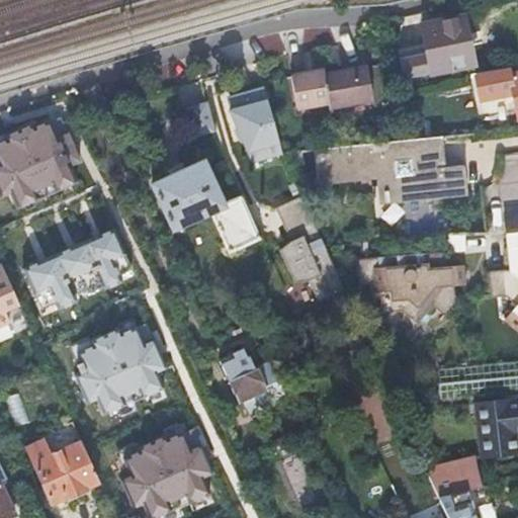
[(426,47),(399,52),(404,81),(472,68),(463,19),(422,27),(426,47)]
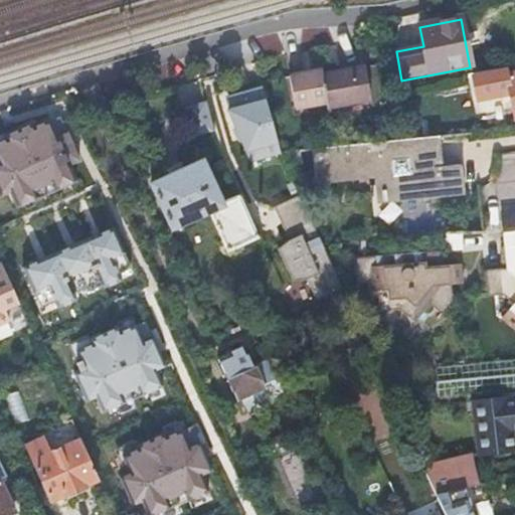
[(508,68),(475,74),(479,101),(513,95),(514,109),(514,76),(510,77),(508,68)]
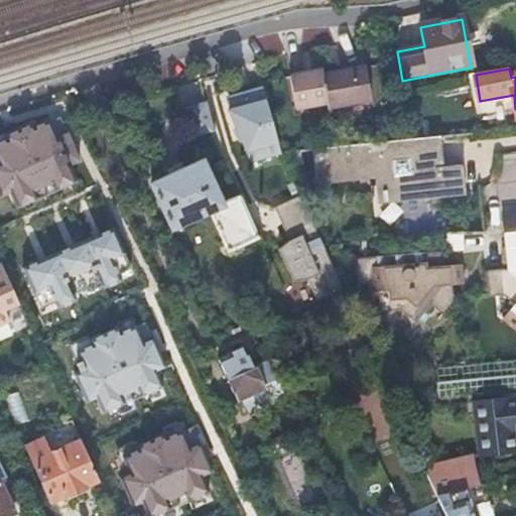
[(345,83),(324,87),(326,93),(346,89),(345,83)]
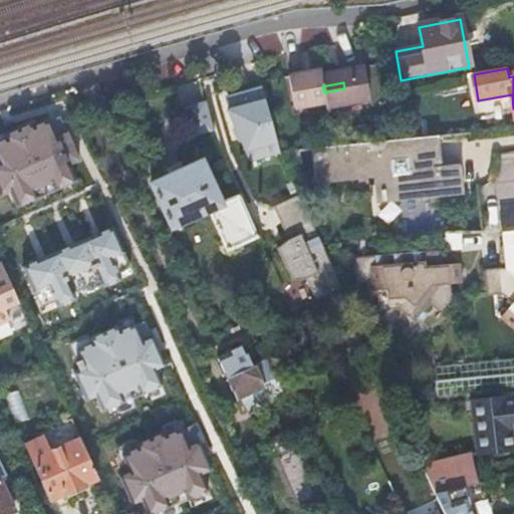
[(324,92),(322,86),(293,92),(299,125),(329,120),(329,125),(371,118),(365,84),(344,88),(324,92)]
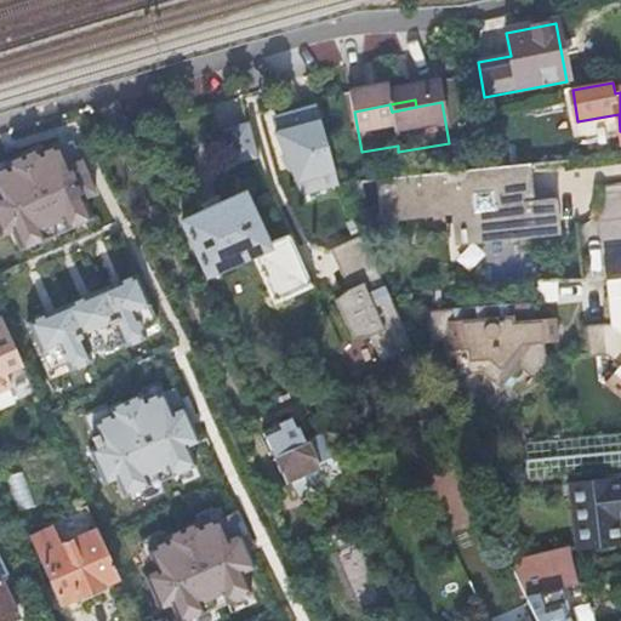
[(525,166),(489,170),(377,180),(375,187),(380,188),(376,199),(379,199),(375,211),(396,217),(398,211),(412,216),(415,210),(431,215),(433,209),(454,216),(456,244),(557,235),(552,199),(529,201),(525,166)]
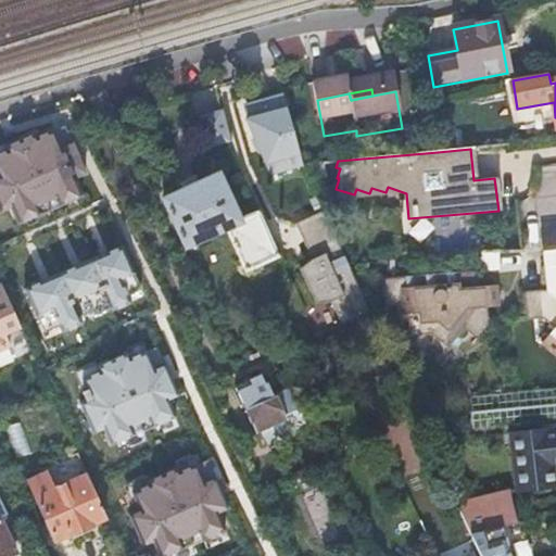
[(307,175),(303,165),(298,153),(279,162),(289,184),(307,175)]
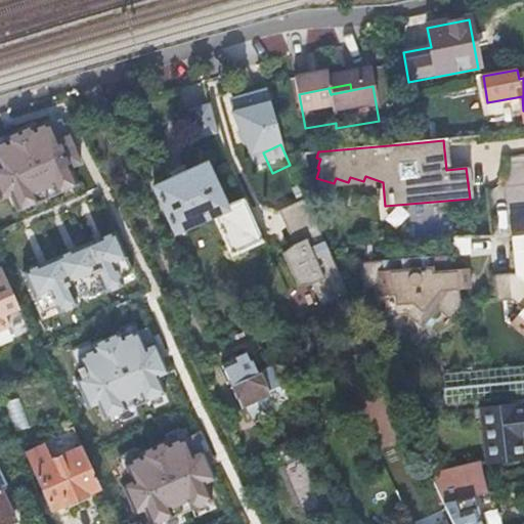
[(208,163),(155,187),(175,230),(214,213),(232,254),(263,241),(244,197),(227,204),(208,163)]
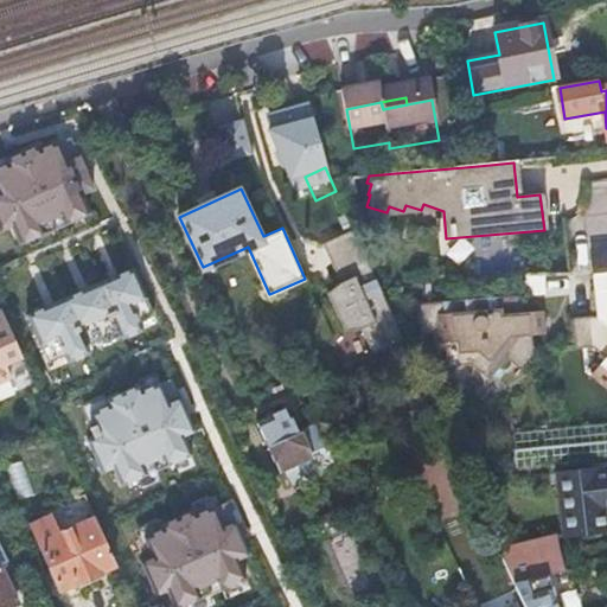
[(606,254),(566,259),(567,273),(606,268),(606,254)]
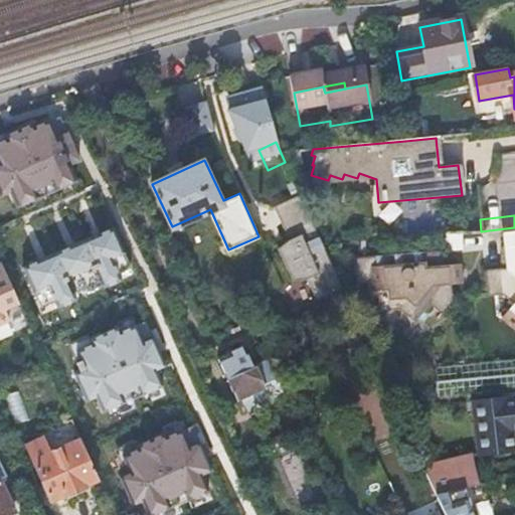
[(514,245),(504,247),(505,269),(484,270),(485,294),(497,294),(507,302),(494,316),(514,334),(514,245)]
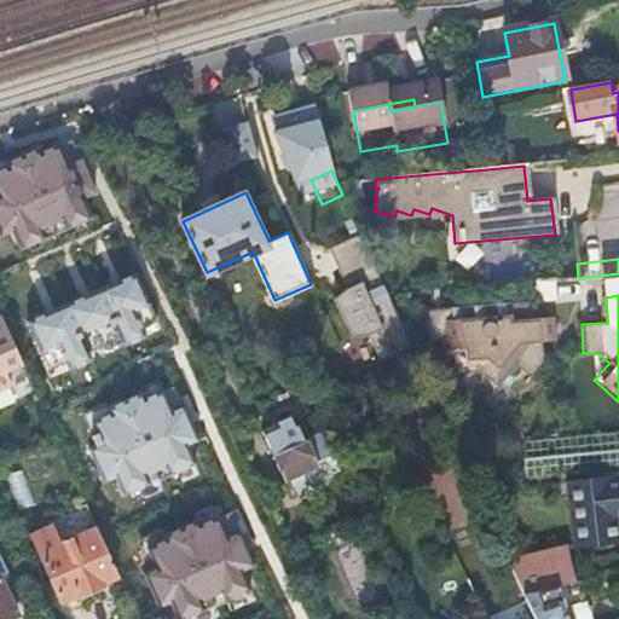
[(541,341),(539,318),(527,318),(526,301),(423,307),(426,339),(437,337),(439,354),(451,354),(452,374),(476,372),(495,388),(515,364),(530,374),(542,362),(541,341)]
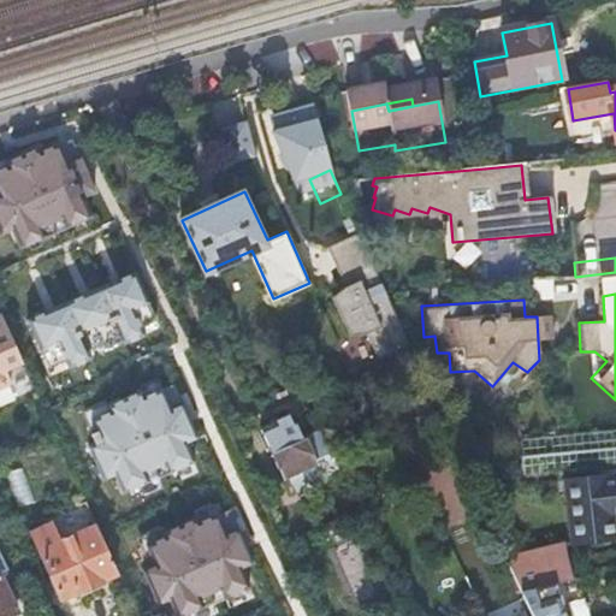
[(0,353),(0,351),(16,345),(1,314),(0,314),(0,392),(15,388),(0,353)]
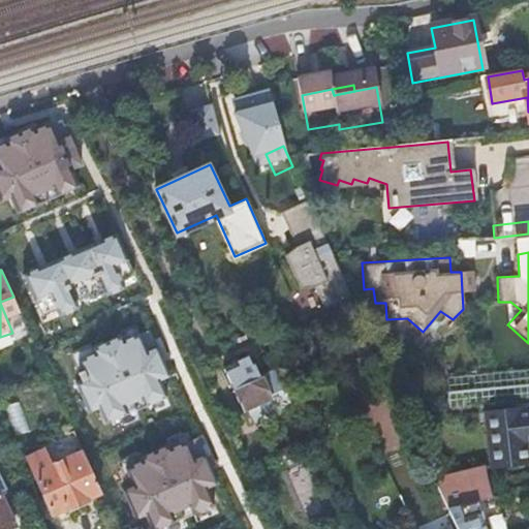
[(472,272),(461,272),(462,291),(473,290),(472,272)]
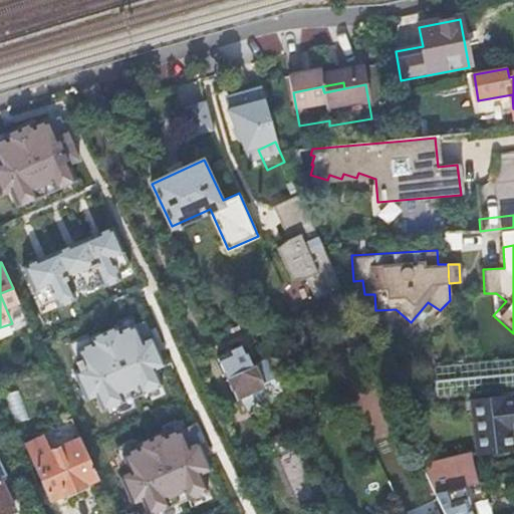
[(256,368),(229,380),(238,401),(265,389),(256,368)]
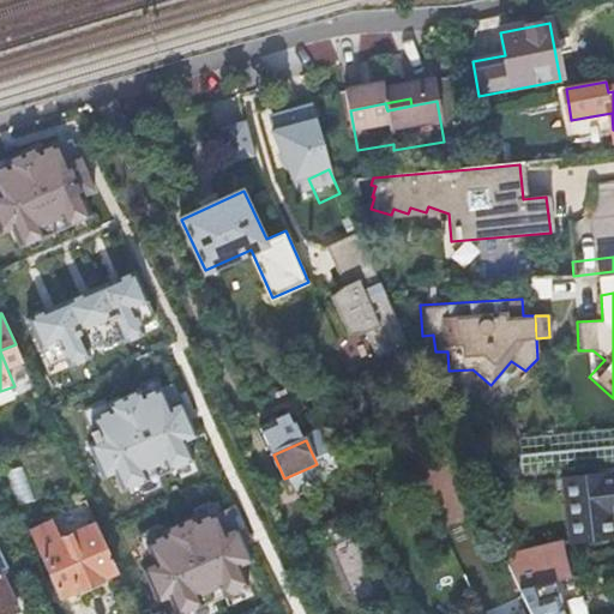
[(599,480),(566,482),(571,543),(613,540),(612,516),(613,515),(613,473),(599,474),(599,480)]
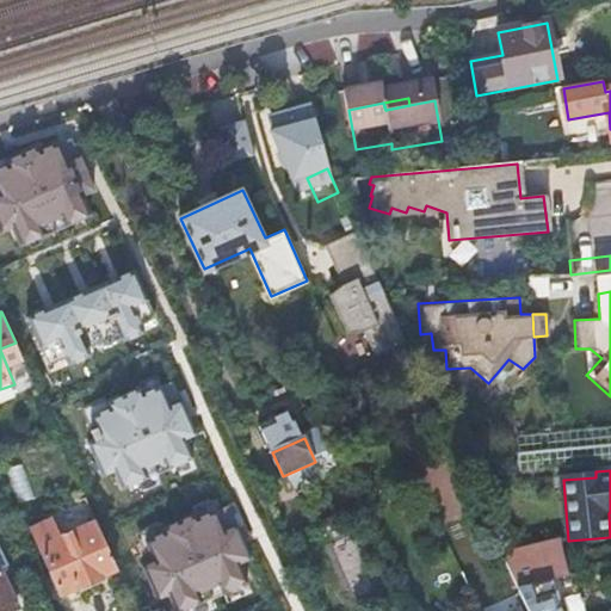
[(99,523),(94,525),(116,573),(119,572),(99,523)]
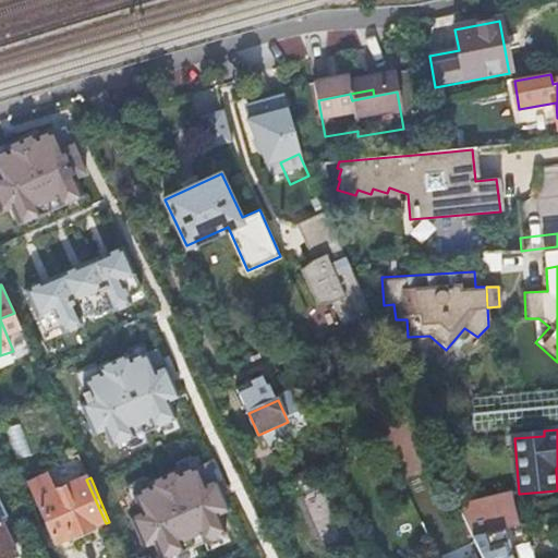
[(106,523),(86,480),(38,499),(57,543),(106,523)]
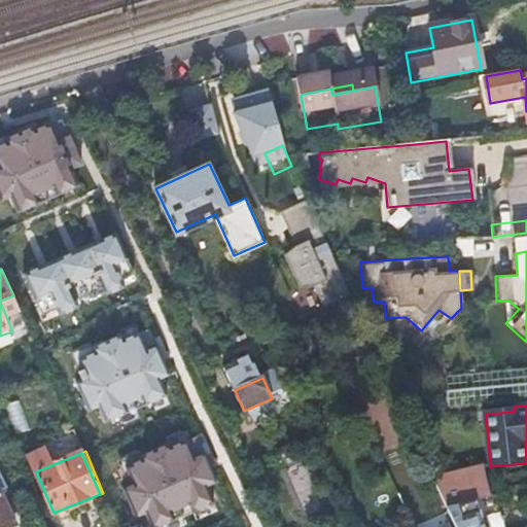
[(480,466),(432,475),(445,502),(469,497),(486,494),(480,466)]
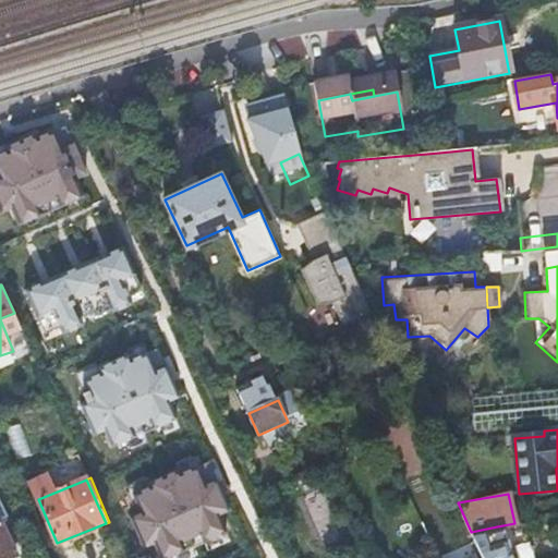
[(0,557),(11,557),(12,557),(11,554),(14,553),(0,520),(0,557)]
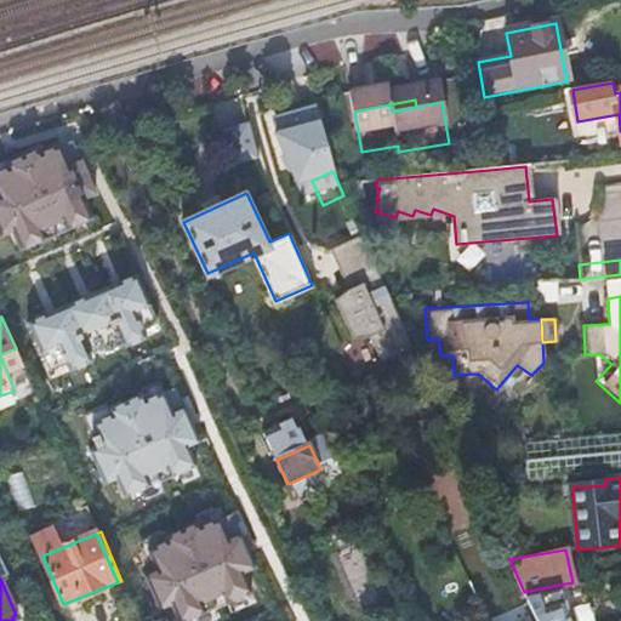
[(568,620),(553,586),(524,592),(536,620),(568,620)]
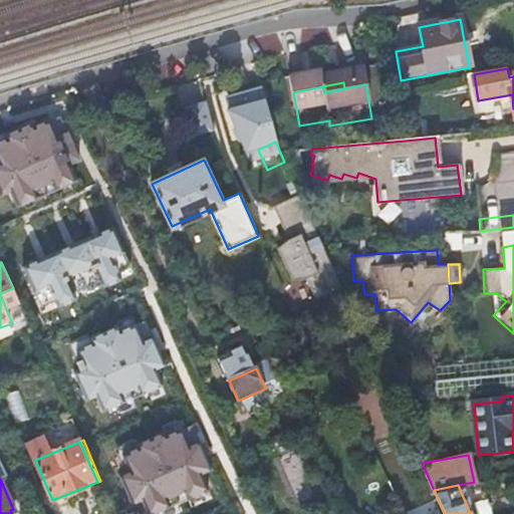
[(444,513),(434,490),(415,499),(421,513),(444,513)]
